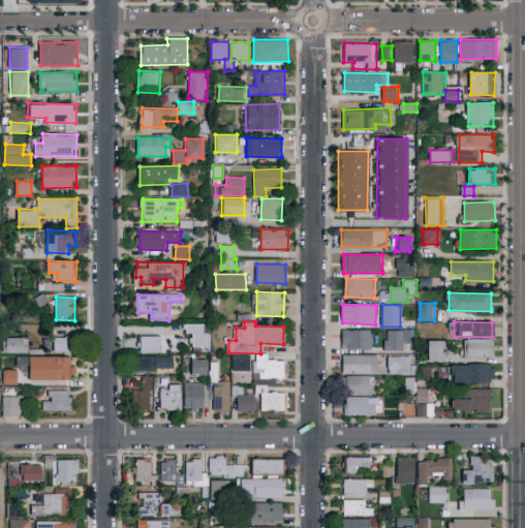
[(195,334),(194,350),(212,350),(213,333),(207,333),(207,325),(189,324),(188,334),(195,334)]
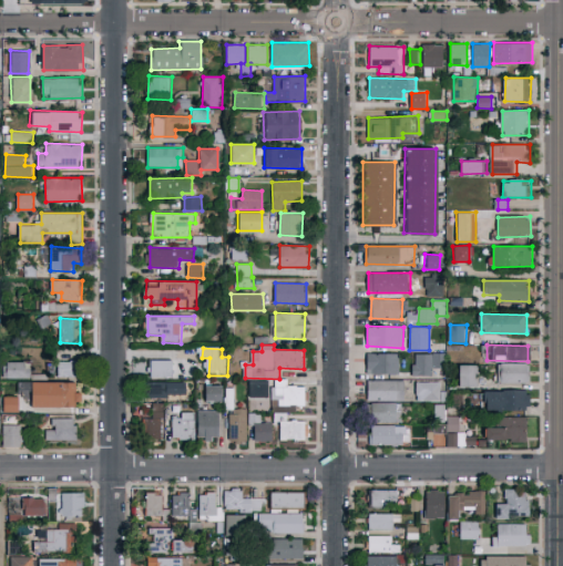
[(400,353),(367,353),(367,373),(401,373),(400,353)]
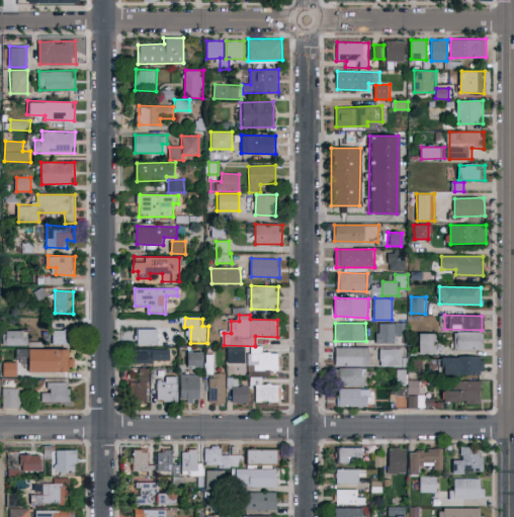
[(378,343),(396,343),(396,336),(408,336),(408,323),(378,323),(378,343)]
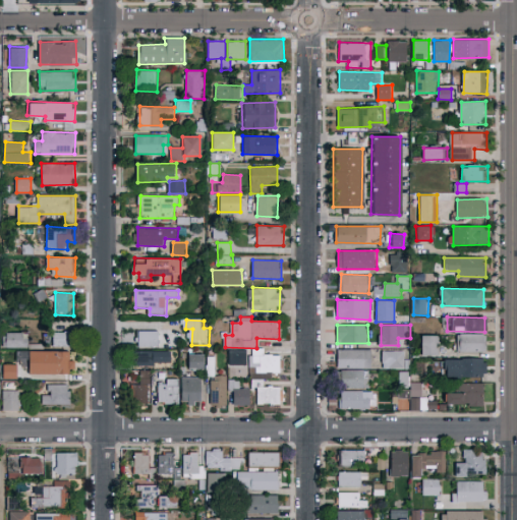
[(159,331),(139,331),(139,347),(159,347),(159,331)]
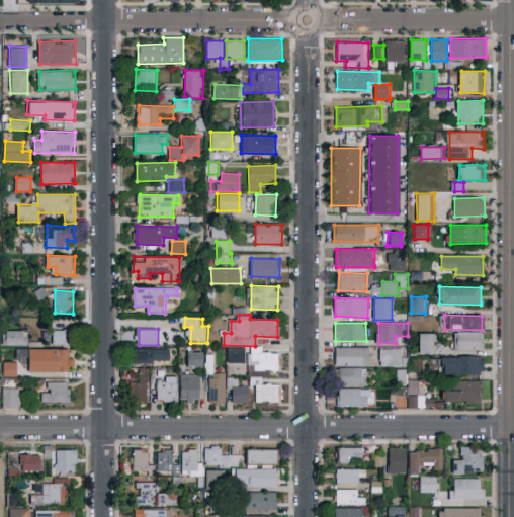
[(30,331),(5,330),(5,345),(30,346),(30,331)]
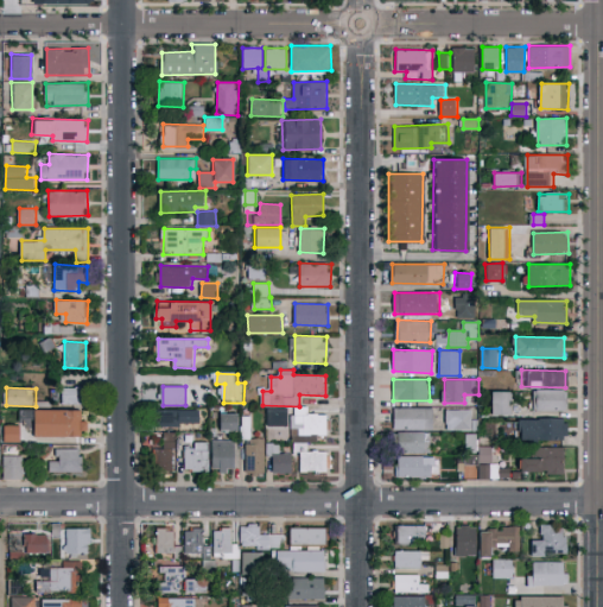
[(63,387),(63,403),(86,403),(86,387),(63,387)]
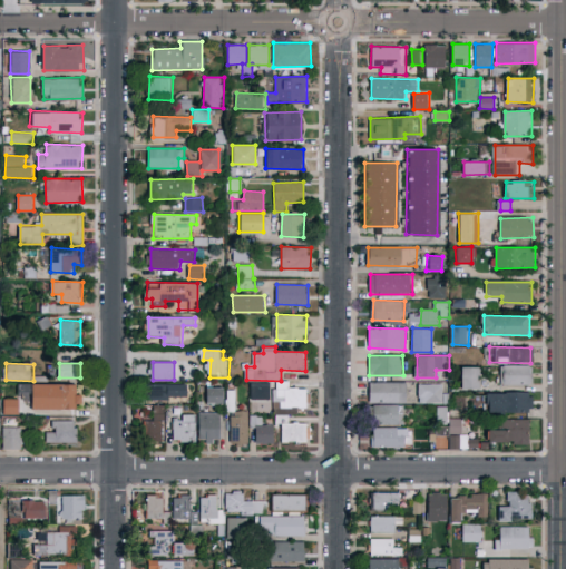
[(152,379),(150,363),(138,363),(138,379),(152,379)]
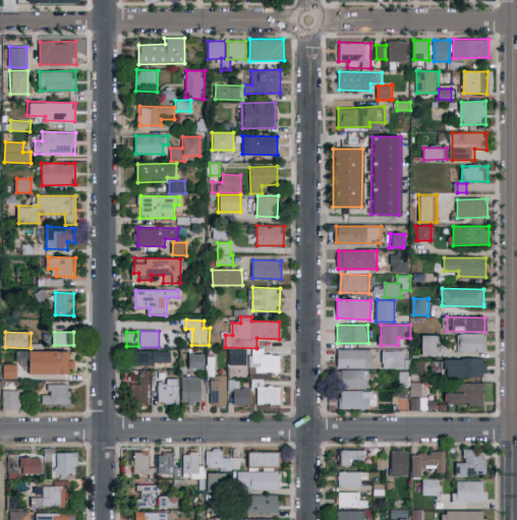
[(458,351),(486,352),(487,334),(458,334),(458,351)]
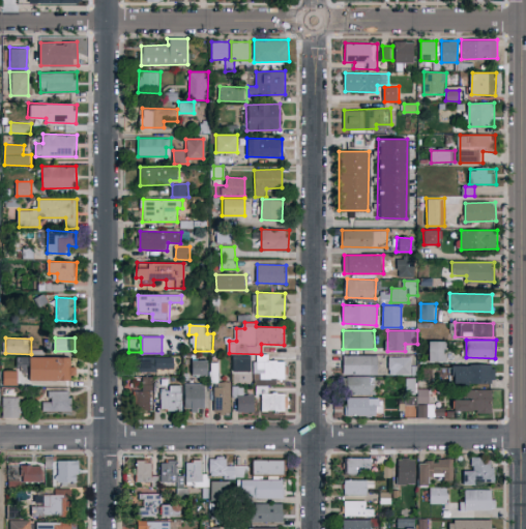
[(429,361),(445,361),(445,341),(429,341),(429,361)]
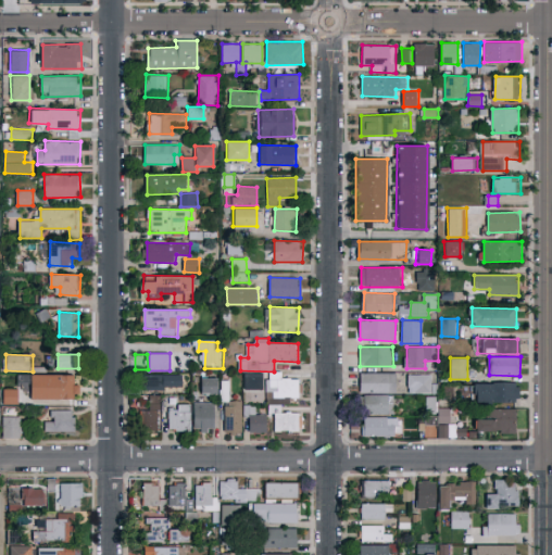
[(246,390),(265,389),(264,371),(246,373),(246,390)]
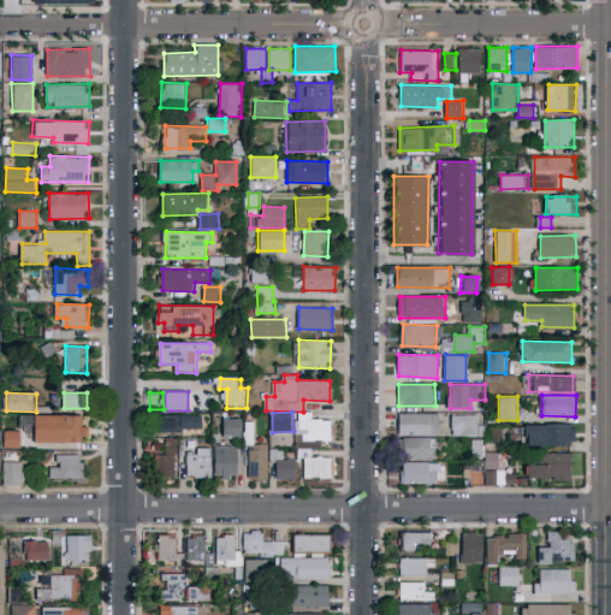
[(331,420),(313,419),(313,412),(297,412),(296,448),(322,449),(322,441),(331,442),(331,420)]
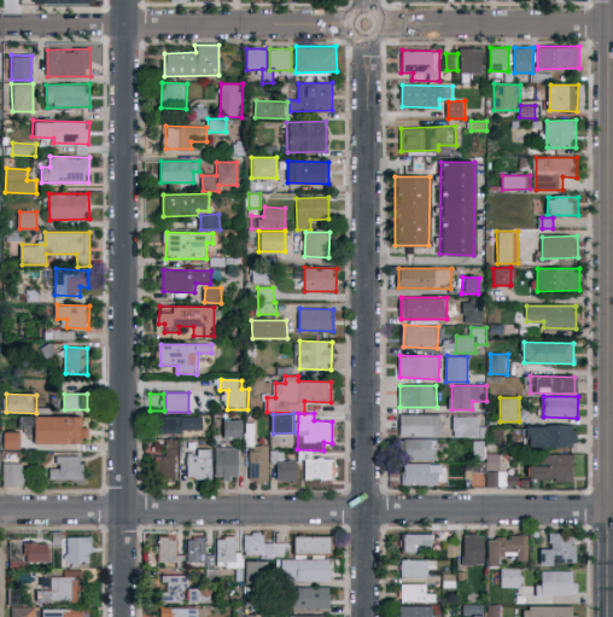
[(442,415),(401,414),(400,436),(441,437),(442,415)]
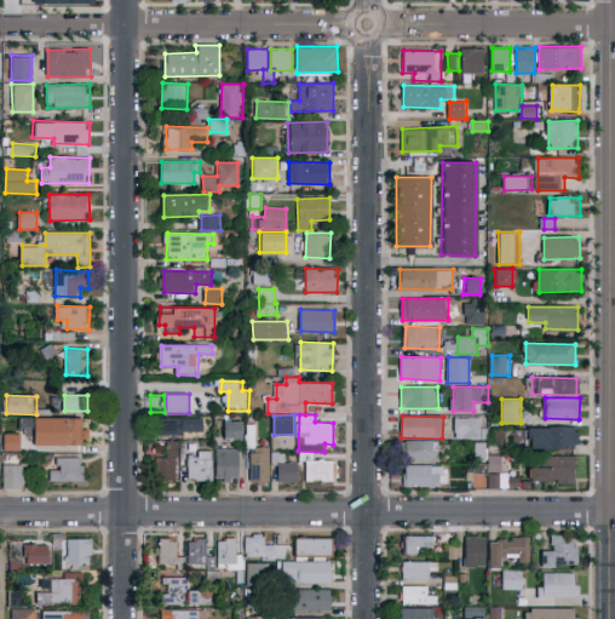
[(34,445),(86,446),(87,429),(84,429),(84,418),(34,417),(34,445)]
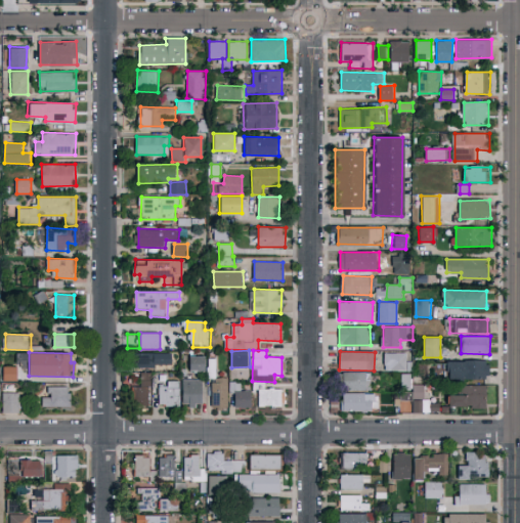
[(173,353),(137,353),(138,367),(174,366),(173,353)]
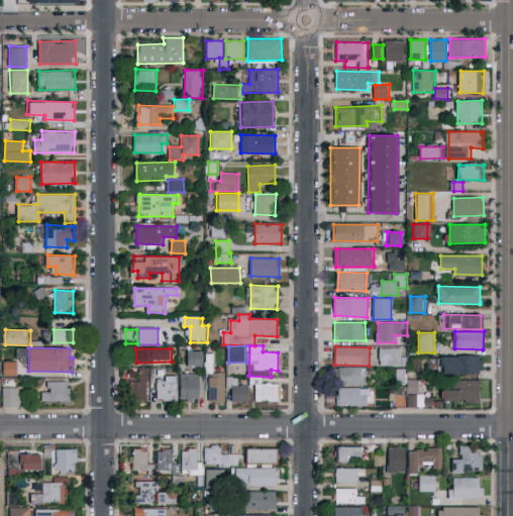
[(403,348),(381,348),(381,366),(409,366),(409,356),(403,356),(403,348)]
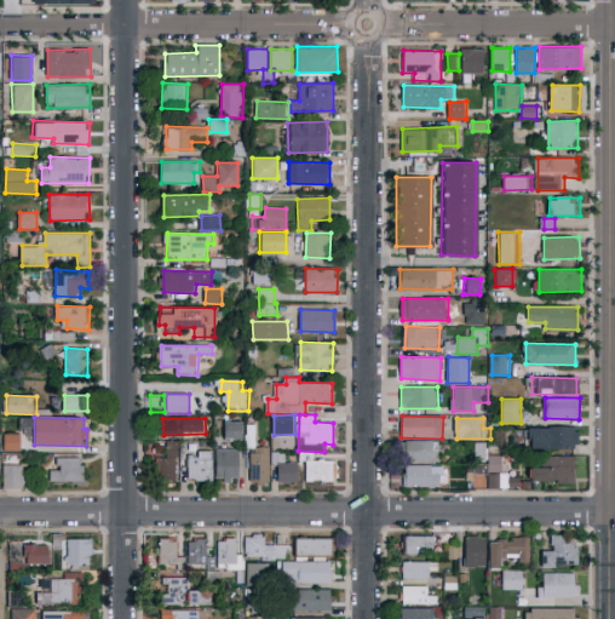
[(224,422),(225,440),(243,439),(243,420),(224,422)]
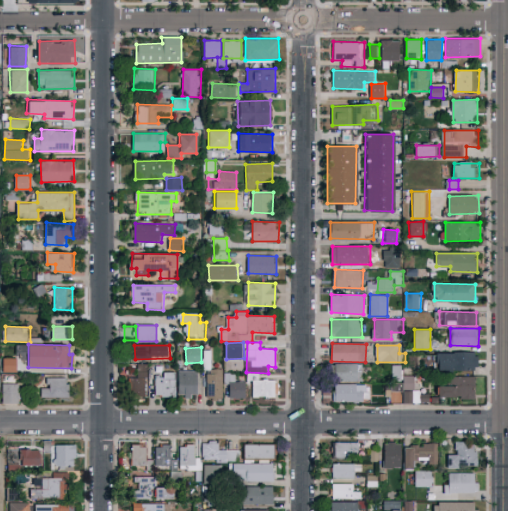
[(438,370),(478,369),(478,352),(438,353),(438,370)]
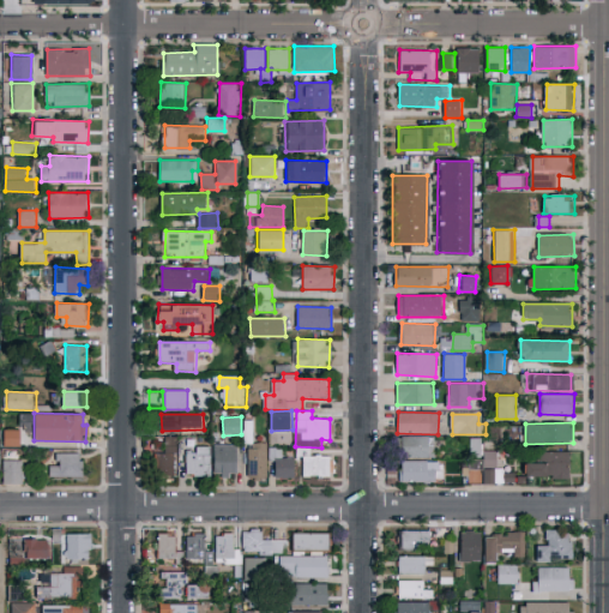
[(22,446),(22,430),(4,430),(4,446),(22,446)]
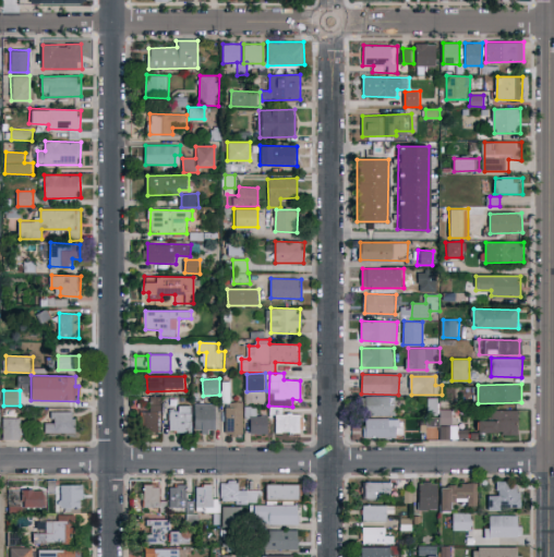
[(397,397),(363,396),(362,415),(396,416),(397,397)]
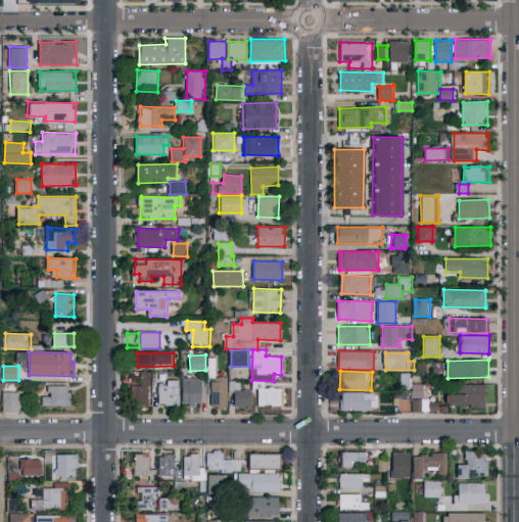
[(152,405),(151,372),(128,373),(128,385),(133,385),(134,406),(152,405)]
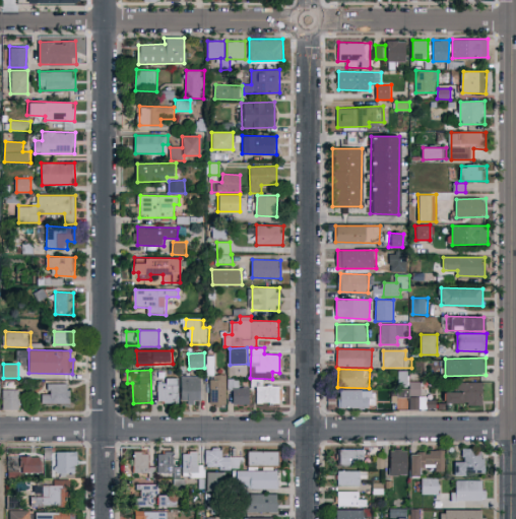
[(401,388),(409,388),(409,371),(400,372),(401,388)]
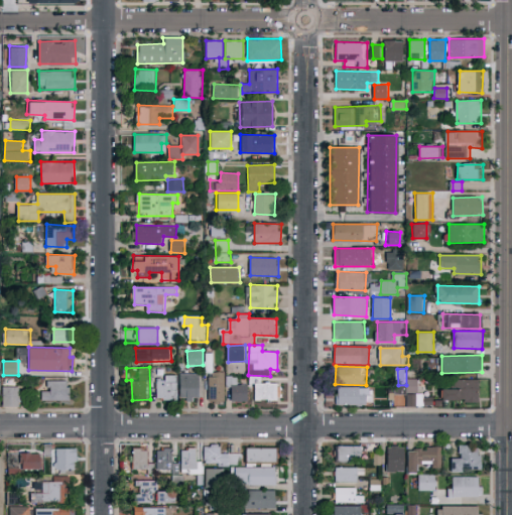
[(214,371),(214,369),(209,369),(208,399),(226,400),(226,372),(214,371)]
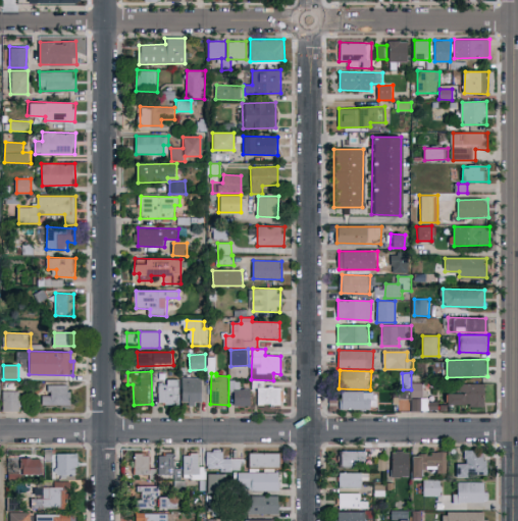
[(203,404),(203,377),(183,378),(183,404),(203,404)]
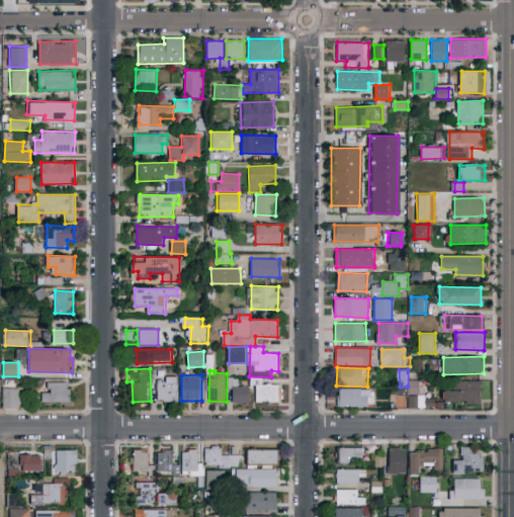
[(233,403),(250,403),(250,385),(240,386),(239,377),(228,377),(228,389),(232,389),(233,403)]
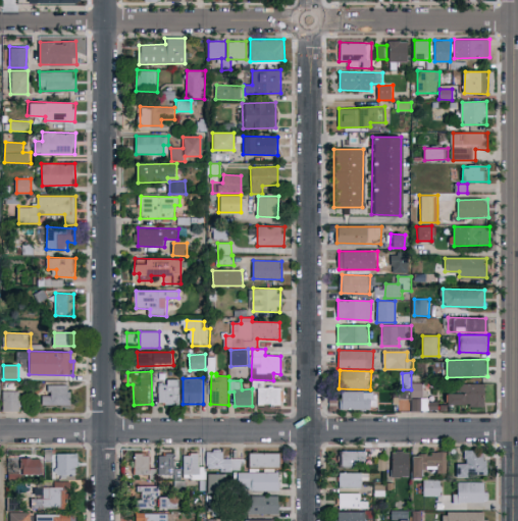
[(182,381),(160,381),(160,404),(180,405),(182,381)]
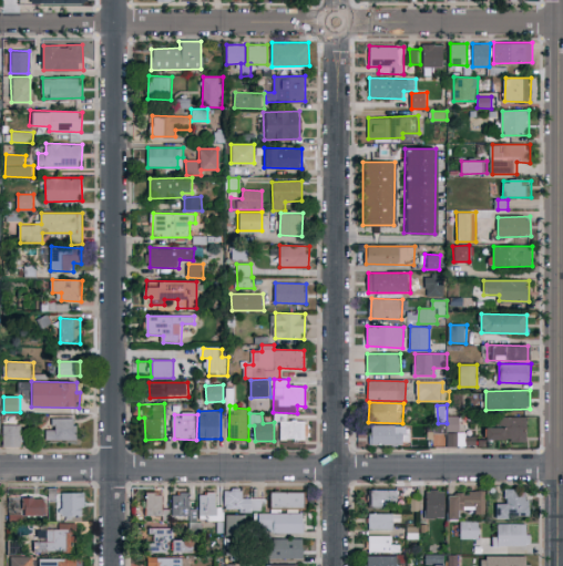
[(461,417),(449,417),(449,432),(461,432),(461,417)]
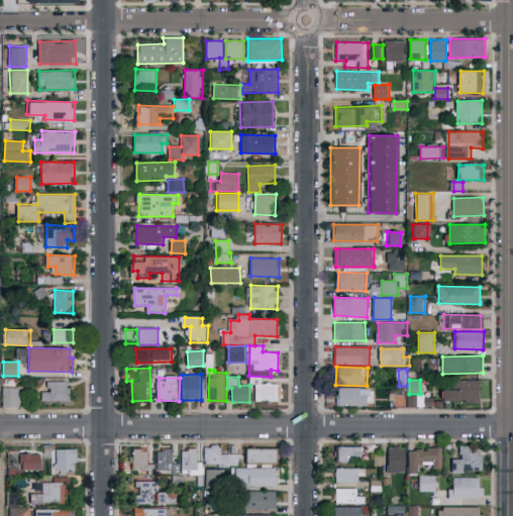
[(480,380),(448,381),(448,390),(441,390),(442,402),(481,401),(480,380)]
